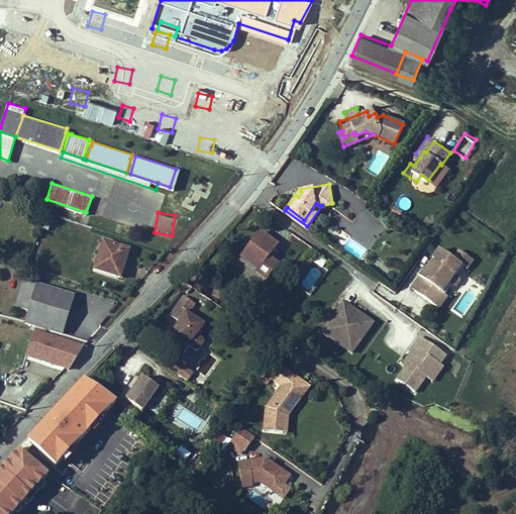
[(331,233),(337,222),(324,214),(317,225),(331,233)]
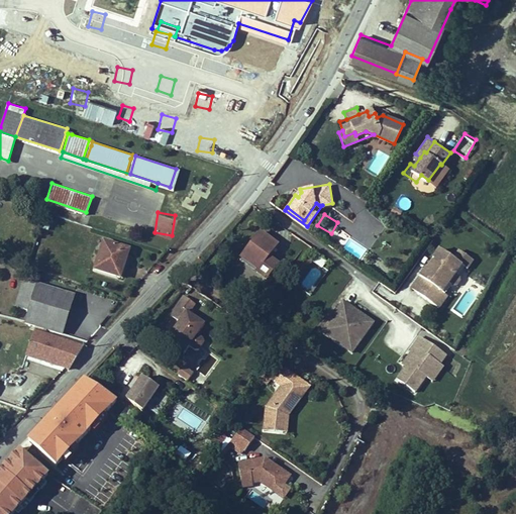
[(278,242),(262,230),(243,253),(242,254),(259,268),(278,242)]
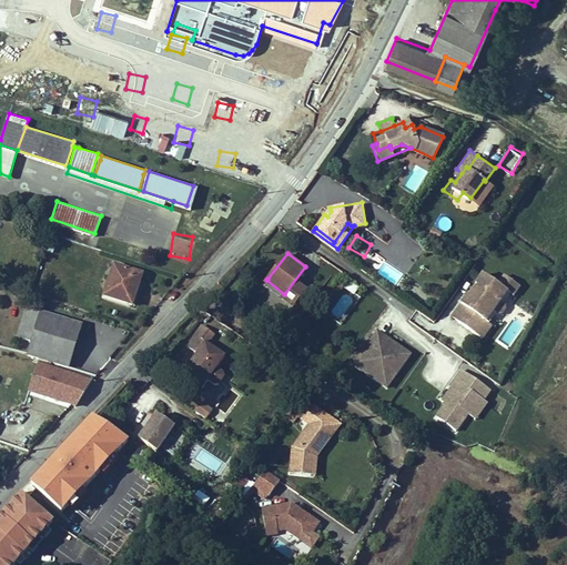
[(132,302),(142,272),(114,263),(104,293),(132,302)]
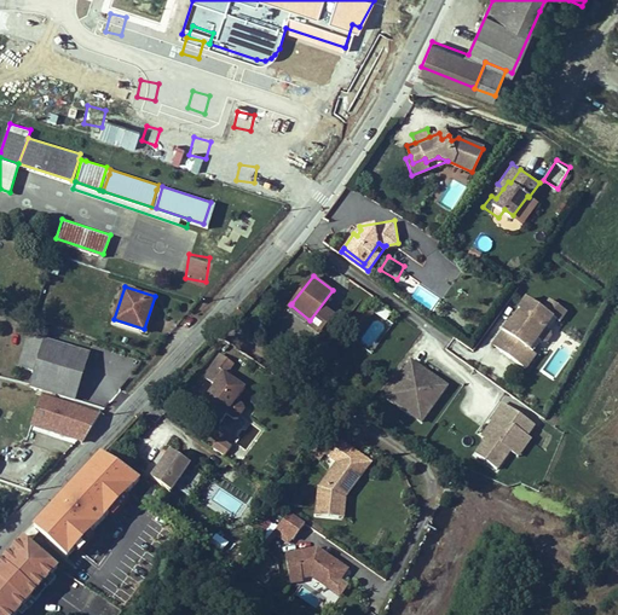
[(544,308),(527,297),(520,308),(523,311),(515,321),(513,319),(504,331),(512,336),(502,350),(529,367),(538,353),(532,348),(539,338),(543,341),(549,340),(553,335),(552,329),(548,325),(554,315),(561,320),(569,309),(552,297),(544,308)]
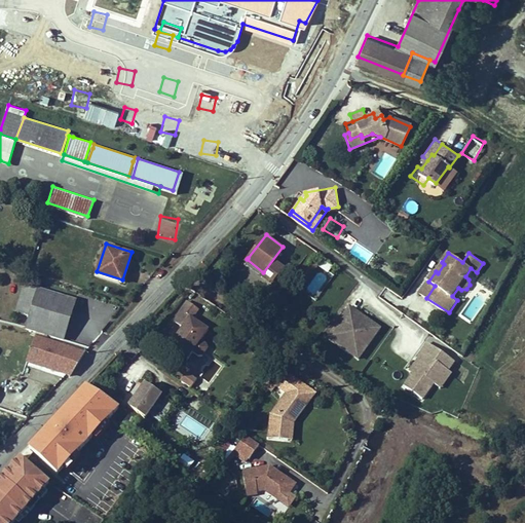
[(315,266),(319,262),(311,257),(308,261),(315,266)]
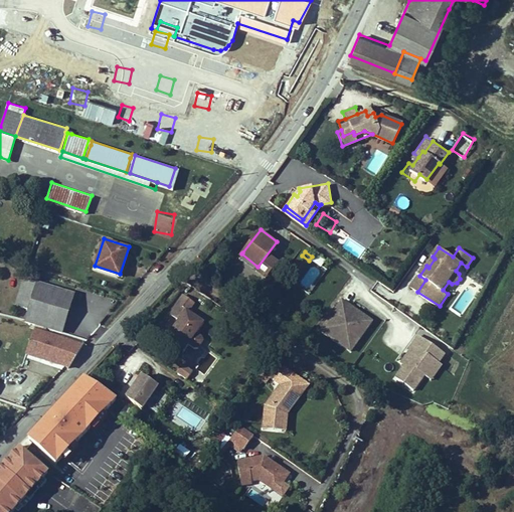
[(302,256),(296,264),(303,269),(309,261),(302,256)]
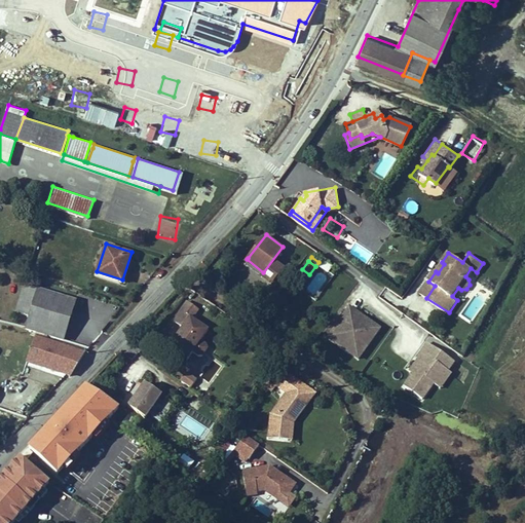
[(444,264),(442,262),(436,271),(438,273),(444,264)]
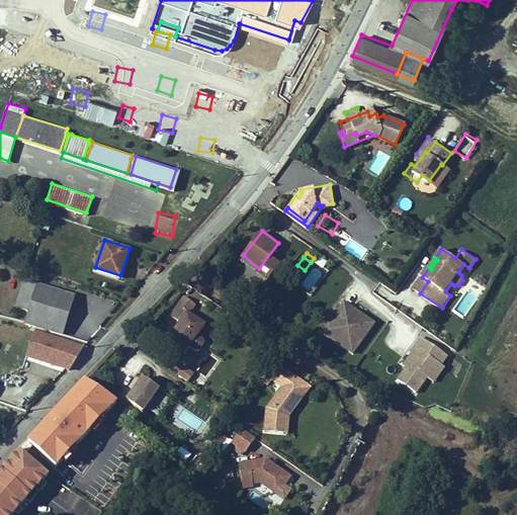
[(42,329),(44,327),(47,328),(62,333),(75,294),(38,283),(40,273),(26,268),(15,305),(28,309),(25,322),(36,325),(35,326),(42,329)]
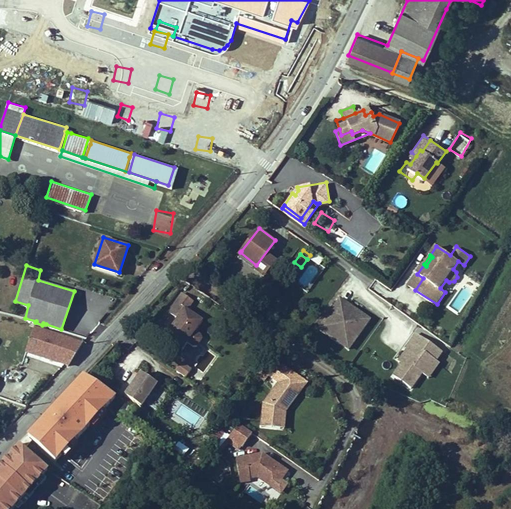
[(423,278),(417,274),(409,285),(415,290),(423,278)]
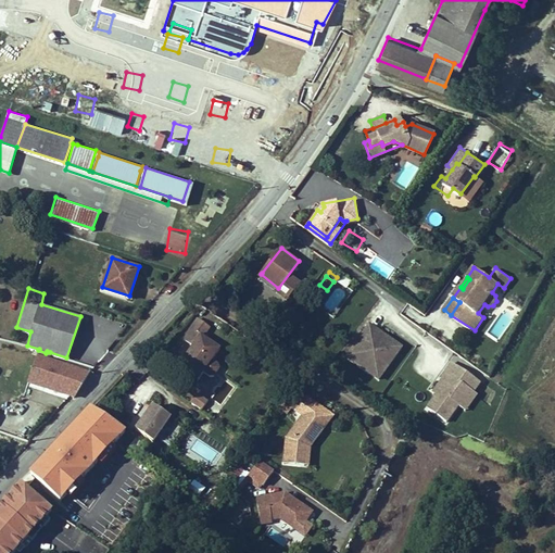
[(206,325),(194,316),(180,336),(190,342),(174,365),(192,377),(200,366),(210,373),(217,362),(209,355),(216,344),(200,334),(206,325)]
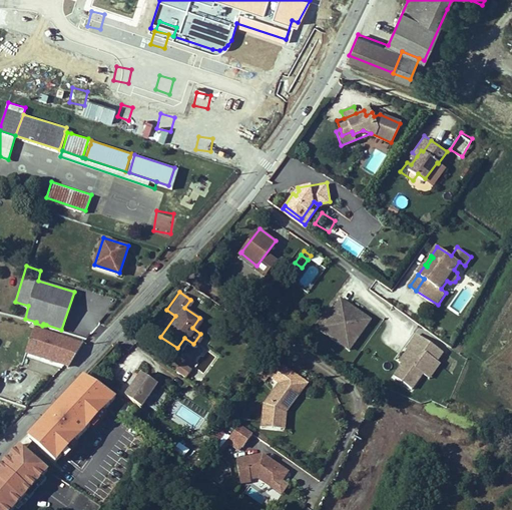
[(351,304),(342,297),(321,327),(330,333),(334,328),(345,336),(341,341),(350,348),(371,318),(363,312),(359,317),(348,309),(351,304)]
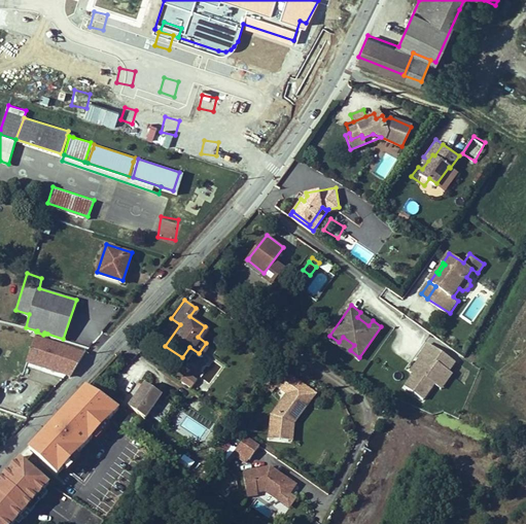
[(360,312),(357,317),(369,325),(373,320),(360,312)]
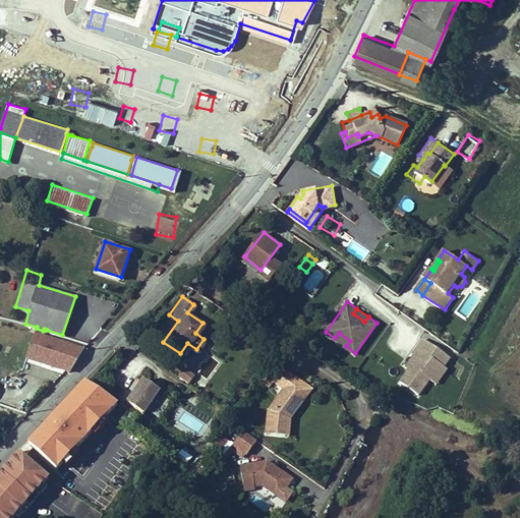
[(69,369),(83,347),(45,335),(42,334),(43,331),(36,328),(26,355),(69,369)]
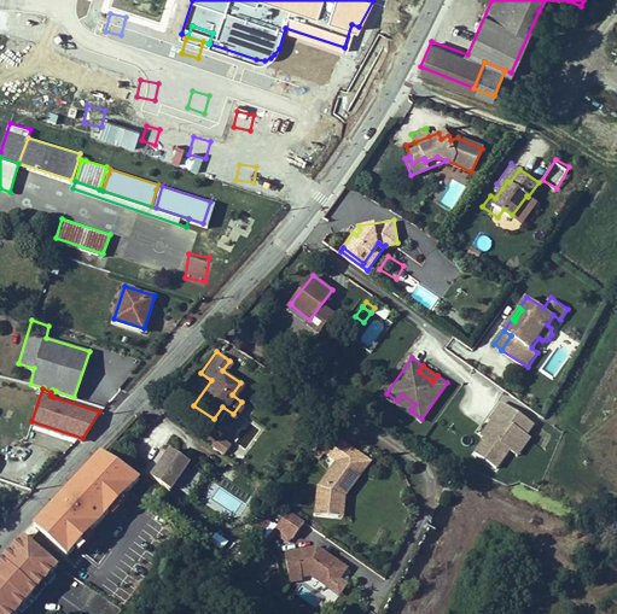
[(397,401),(411,410),(415,404),(402,395),(397,401)]
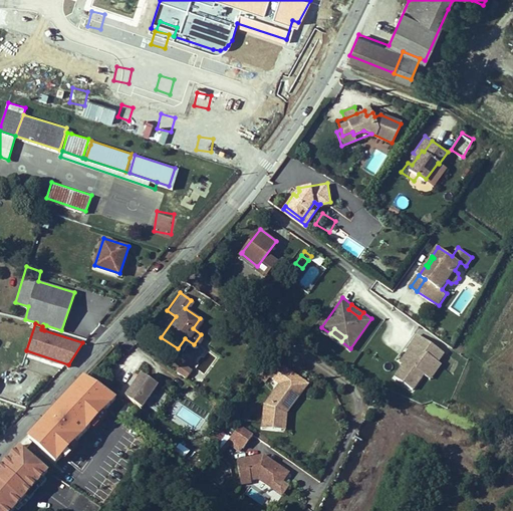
[(445,350),(419,332),(408,347),(410,348),(413,350),(404,362),(396,374),(414,388),(425,371),(435,356),(438,359),(445,350)]
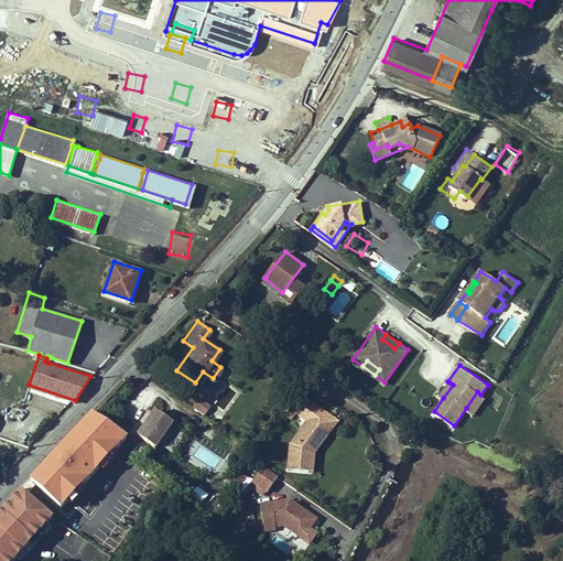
[(443,398),(453,385),(450,383),(440,396),(443,398)]
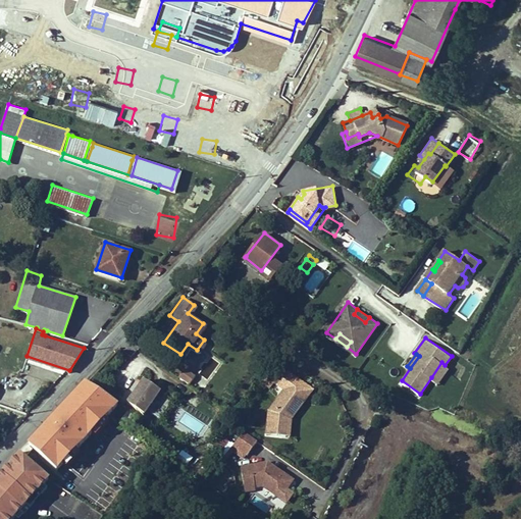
[(445,365),(441,362),(431,377),(437,382),(449,367),(445,365)]
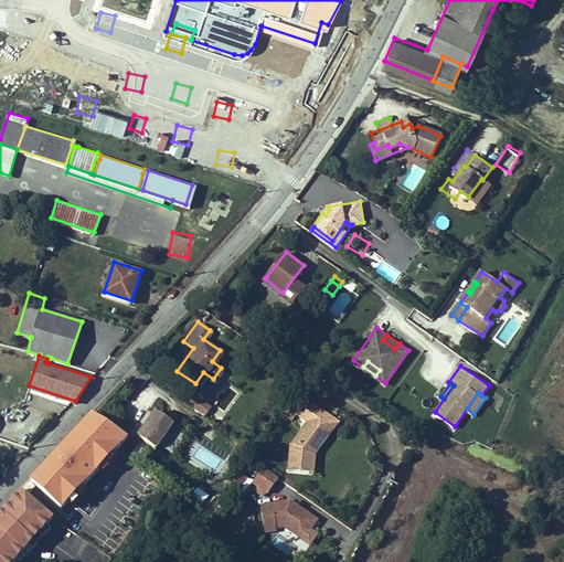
[(199,396),(194,407),(208,414),(212,402),(199,396)]
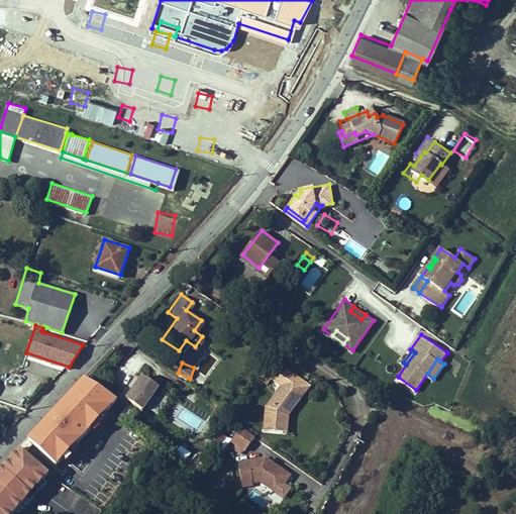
[(290,390),(299,378),(285,367),(275,380),(281,385),(266,405),(264,423),(272,424),(271,430),(283,431),(285,412),(297,396),(290,390)]
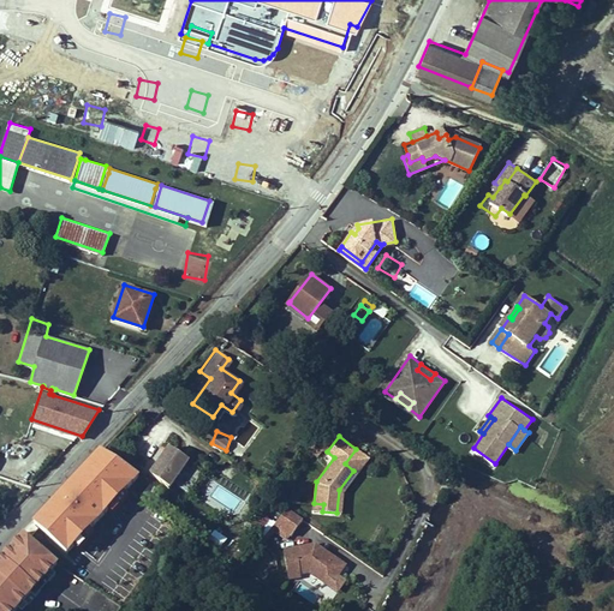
[(170,445),(150,473),(170,486),(189,459),(170,445)]
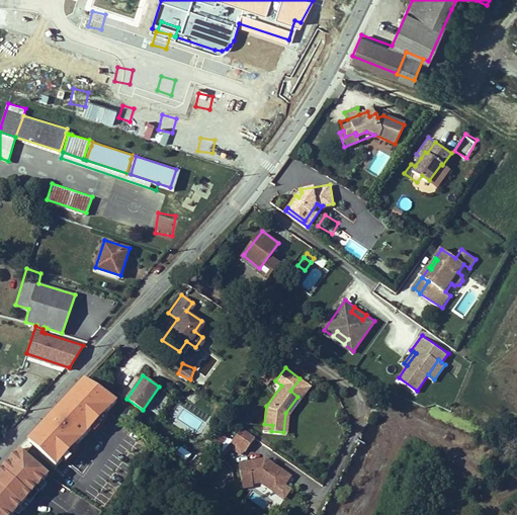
[(116,400),(85,377),(29,438),(58,464),(116,400)]
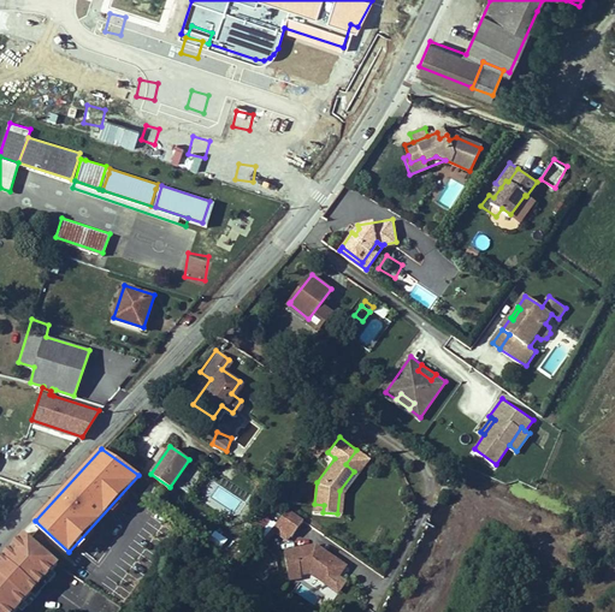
[(370,458),(356,450),(346,464),(354,471),(339,491),(337,514),(341,515),(344,493),(370,458)]
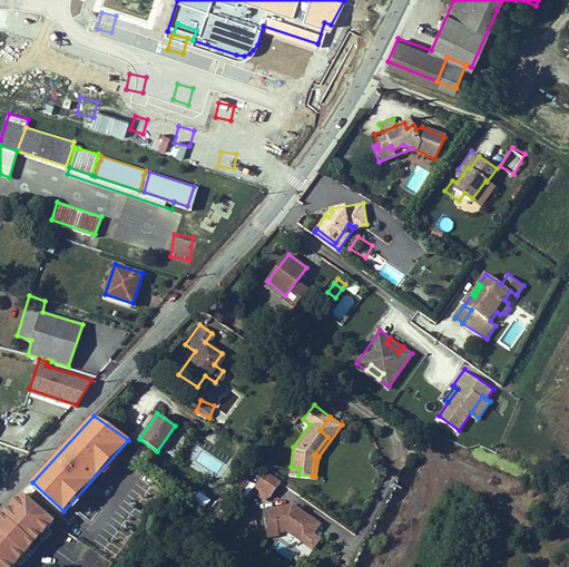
[(131,441),(123,451),(137,462),(146,452),(131,441)]
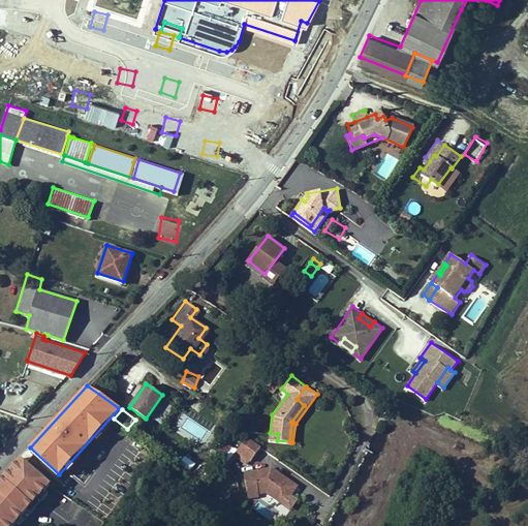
[(259,444),(247,435),(236,447),(250,458),(259,444)]
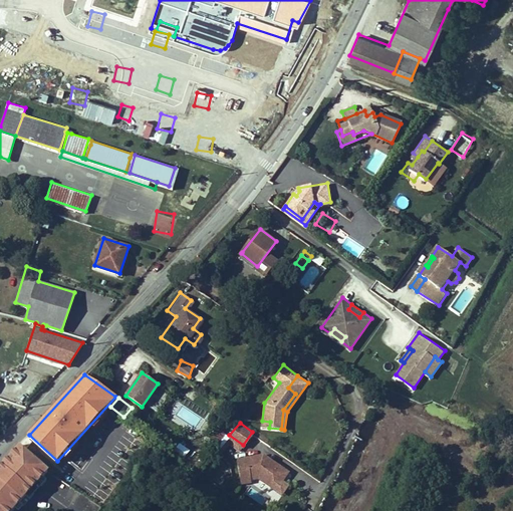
[(217,443),(226,432),(221,428),(218,432),(216,431),(210,438),(217,443)]
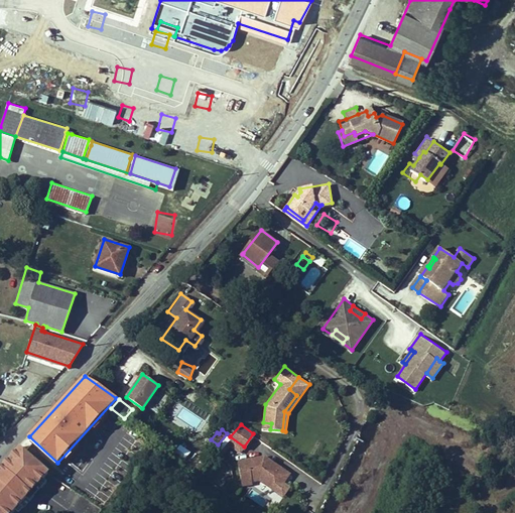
[(8,512),(48,471),(20,445),(0,467),(0,512),(8,512)]
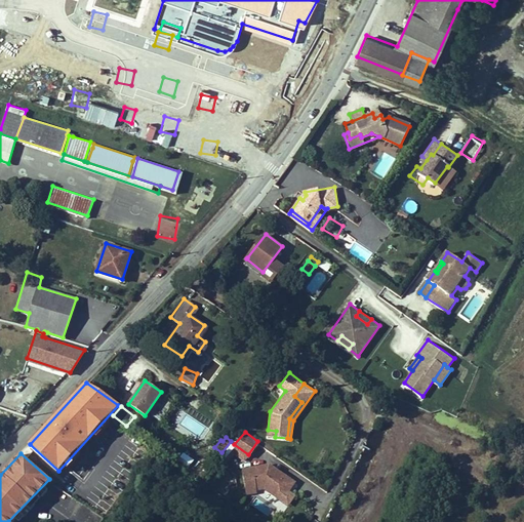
[(188,465),(192,459),(184,453),(179,458),(188,465)]
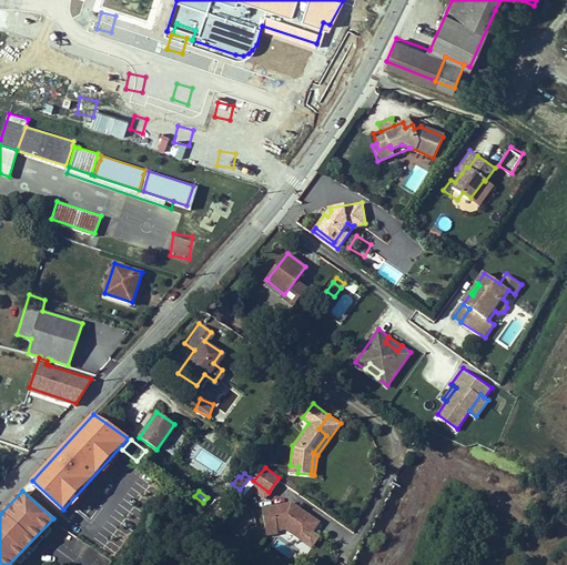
[(287,528),(301,538),(313,522),(302,514),(304,511),(293,503),(264,507),(269,534),(280,533),(280,530),(287,528)]
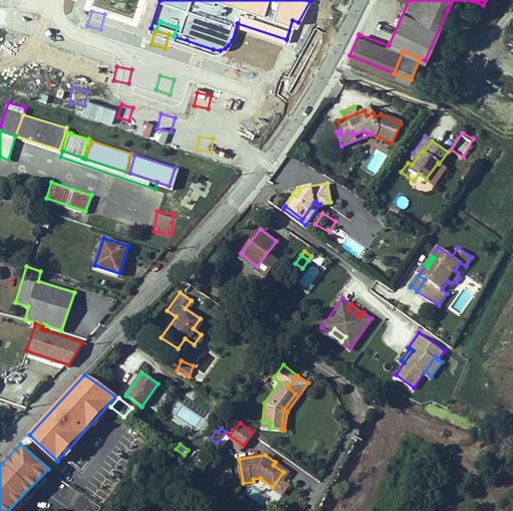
[(290,473),(275,462),(273,465),(283,472),(272,487),(277,491),(290,473)]
